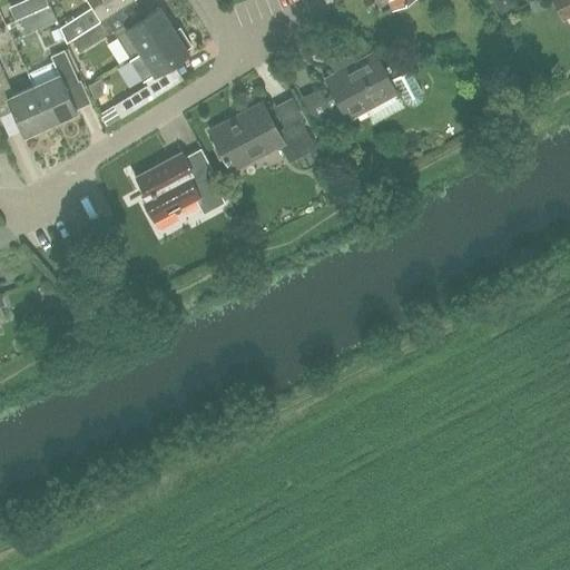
[(43,0),(30,0),(36,11),(47,6),(43,0)]
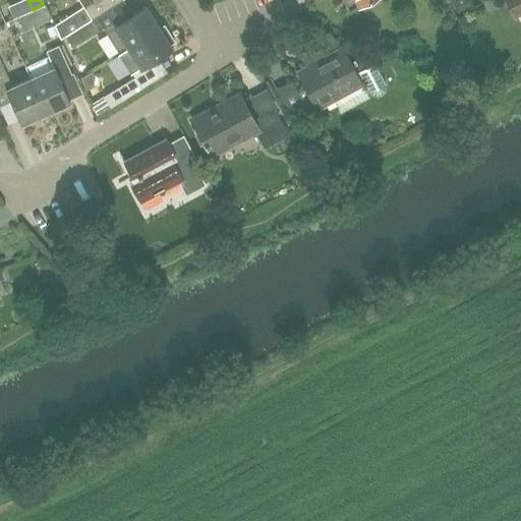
[(85,0),(89,3),(55,24),(61,39),(65,36),(75,30),(97,16),(121,0),(85,0)]
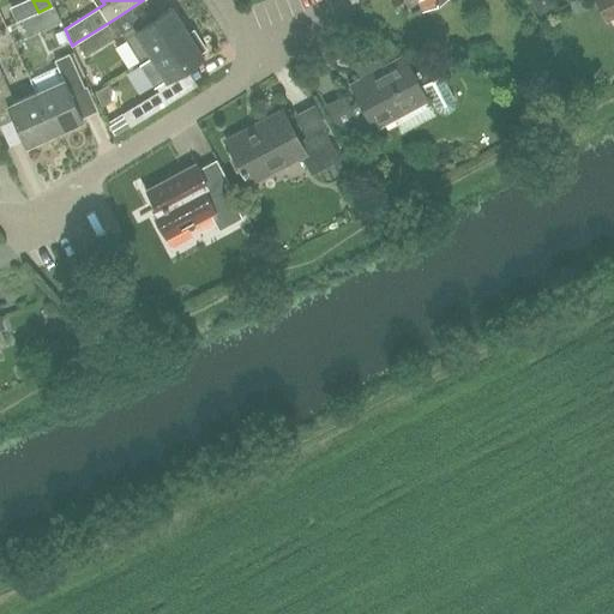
[(151,0),(130,19),(138,30),(173,0),(151,0)]
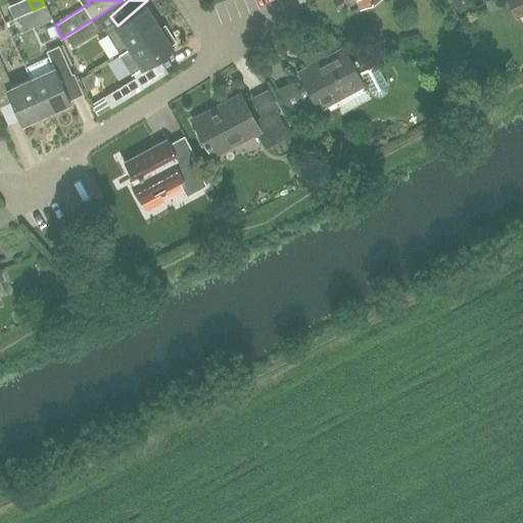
[(522,0),(510,0),(519,16),(522,14),(522,0)]
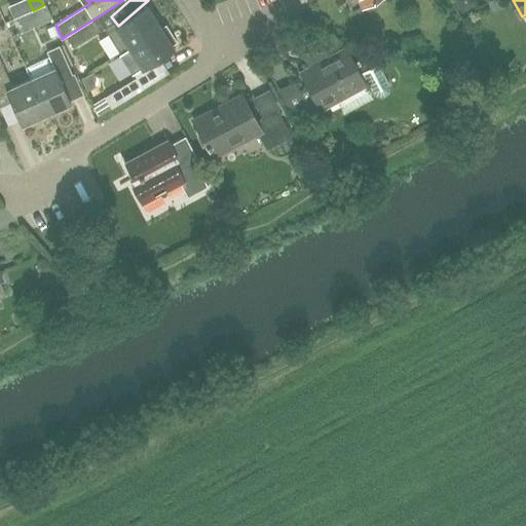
[(161,28),(148,7),(108,33),(121,53),(161,28)]
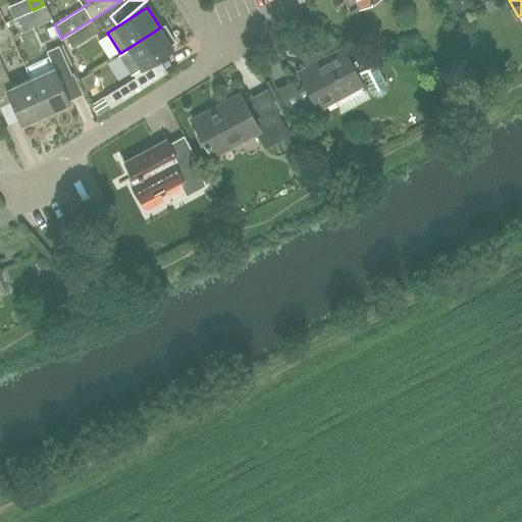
[(75,30),(83,41),(104,28),(97,16),(75,30)]
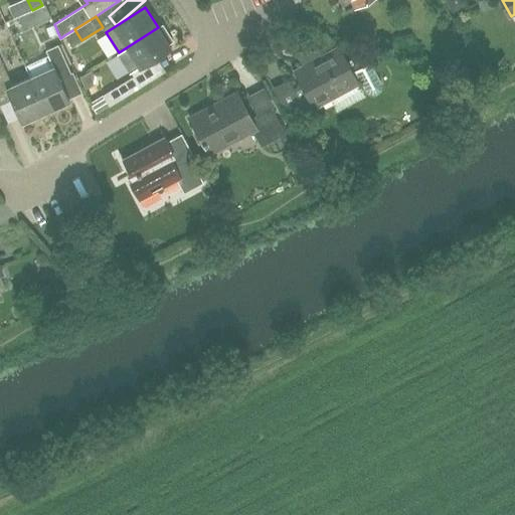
[(119,52),(132,71),(156,56),(171,46),(168,43),(173,40),(163,24),(158,27),(119,52)]
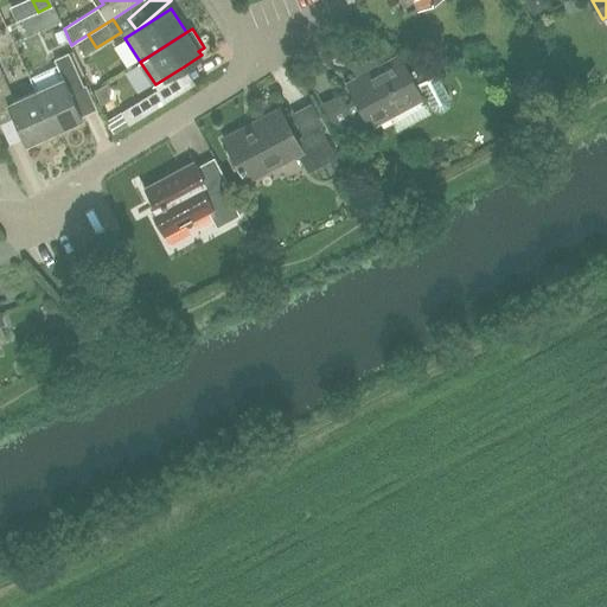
[(363,110),(334,126),(347,151),(383,133),(378,125),(389,119),(422,100),(429,97),(434,106),(438,109),(442,110),(447,109),(451,106),(452,101),(452,96),(445,84),(445,83),(440,74),(419,84),(417,82),(410,69),(402,52),(378,64),(375,56),(351,68),(356,77),(346,82),(356,98),(363,110)]
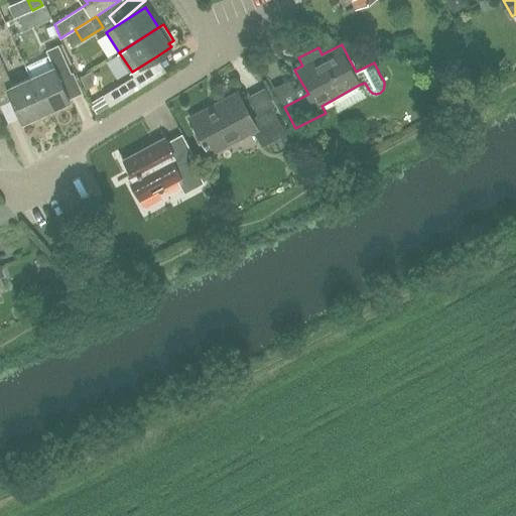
[(48,55),(25,66),(30,78),(31,78),(46,111),(70,101),(69,99),(59,78),(71,73),(58,45),(56,46),(46,51),(48,55)]
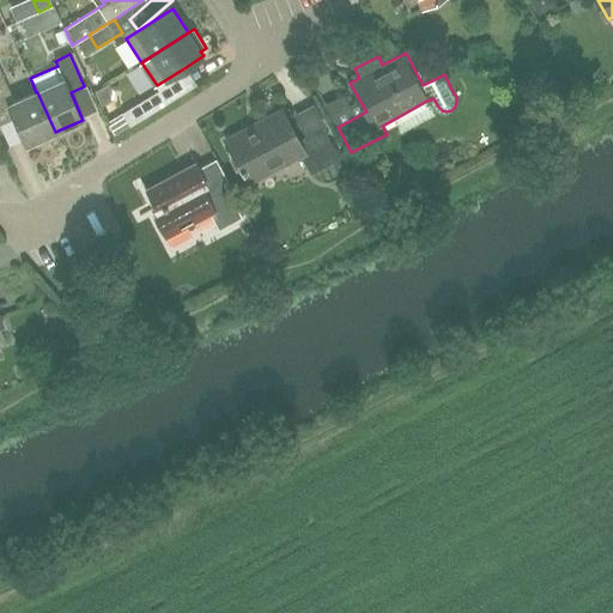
[(55,132),(37,92),(14,102),(0,70),(0,123),(0,125),(16,117),(26,144),(55,132)]
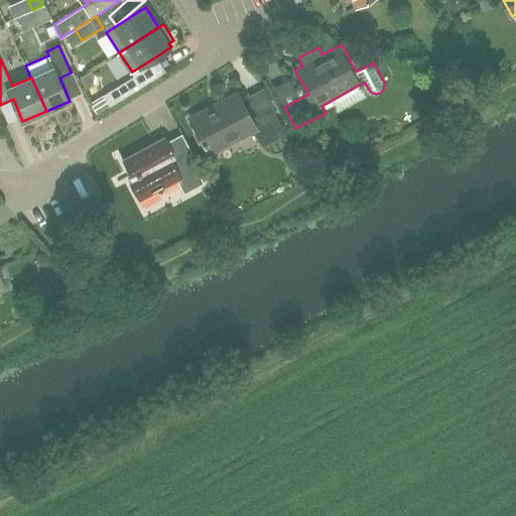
[(133,76),(103,95),(110,106),(125,97),(140,88),(133,76)]
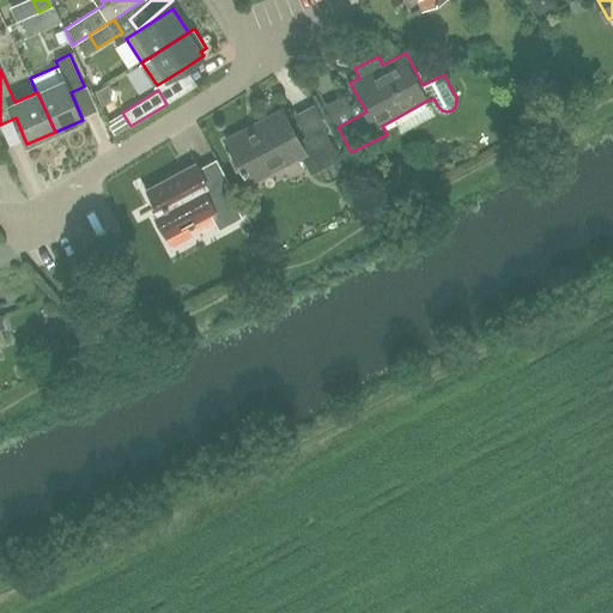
[(311,174),(340,159),(323,128),(299,141),(284,110),(226,140),(249,182),(302,155),(311,174)]
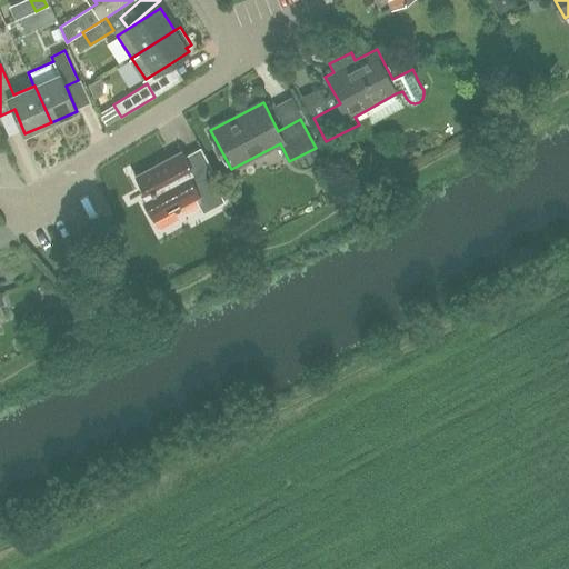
[(156,220),(197,199),(203,212),(226,200),(209,169),(192,178),(188,170),(192,168),(181,149),(136,175),(147,197),(143,198),(156,220)]
